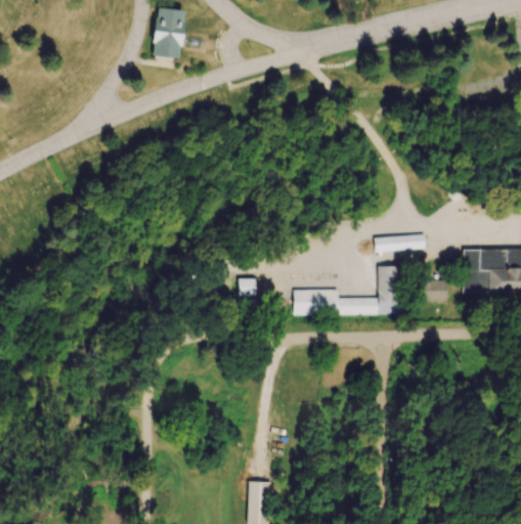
[(152,55),(180,58),(184,10),(157,8),(152,55)]
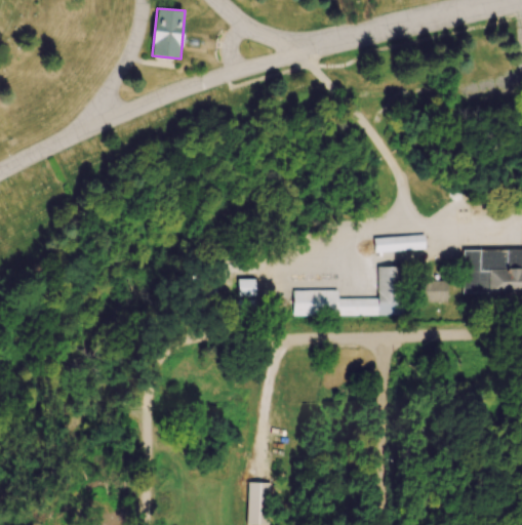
[(375,237),(375,251),(426,250),(426,236),(375,237)]
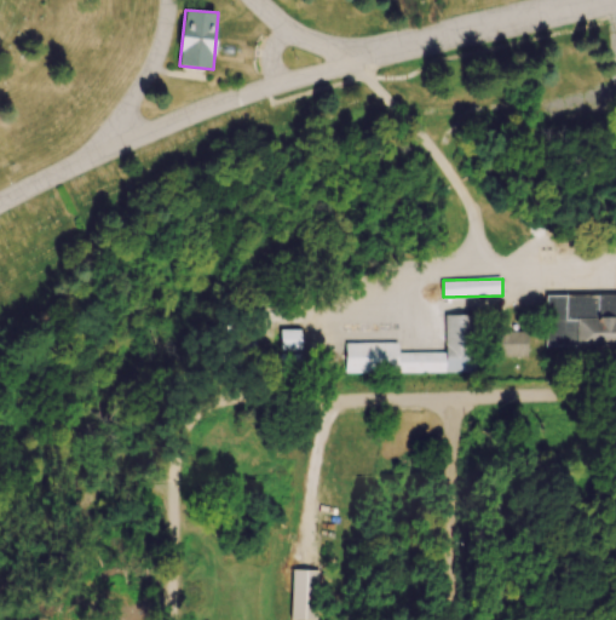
[(548,348),(615,345),(615,293),(548,294),(548,348)]
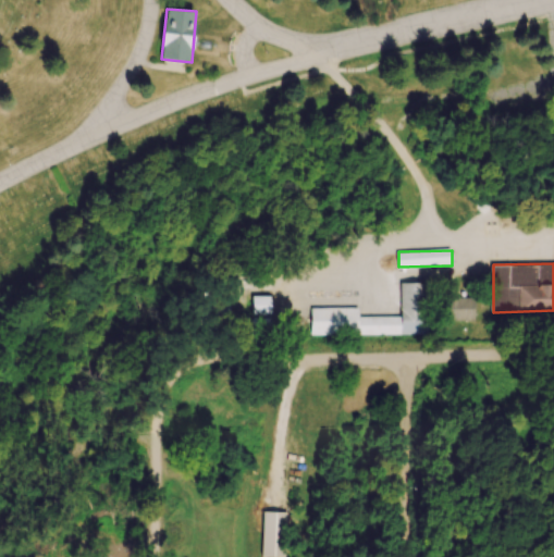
[(427,334),(427,283),(402,283),(403,317),(359,317),(359,307),(312,308),(312,335),(427,334)]
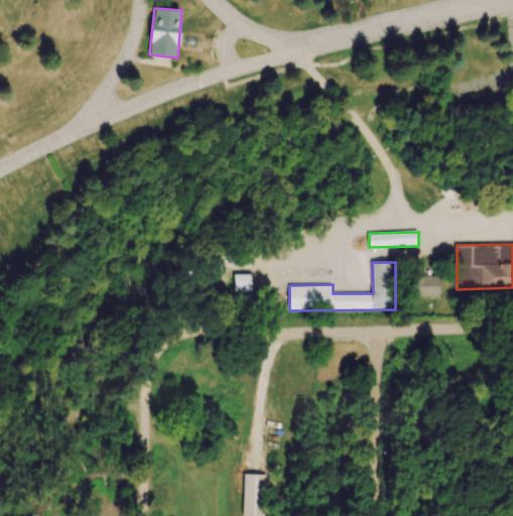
[(252,274),(235,274),(236,291),(252,291),(252,274)]
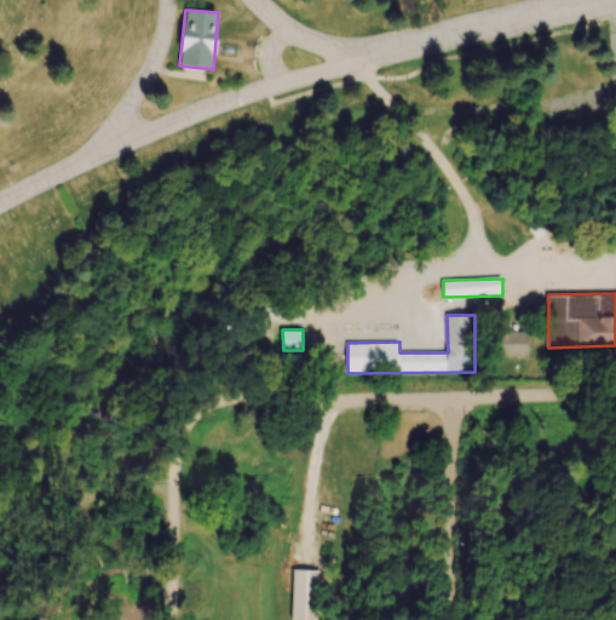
[(530,356),(530,332),(499,332),(499,357),(530,356)]
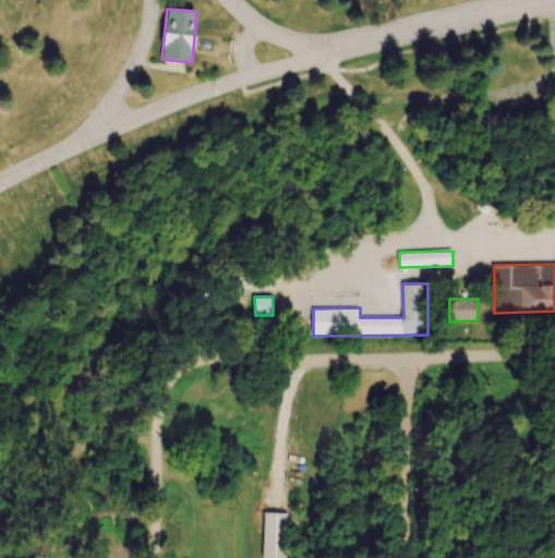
[(287,557),(288,513),(265,513),(264,557),(278,557),(287,557)]
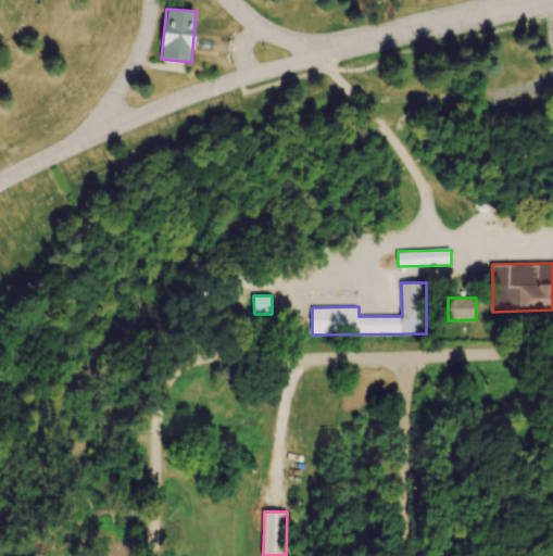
All buildings are outlined.
